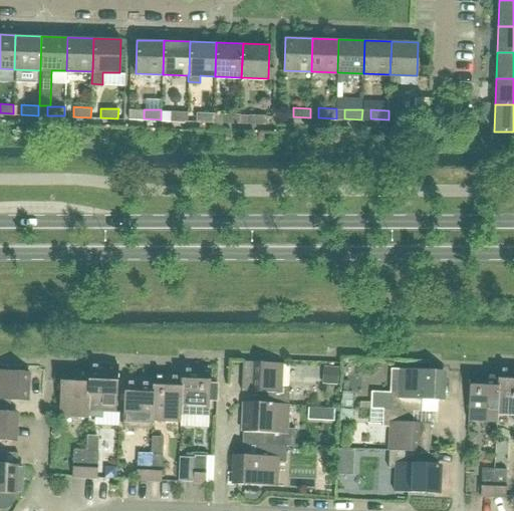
[(170,110),(170,119),(188,120),(188,111),(170,110)]
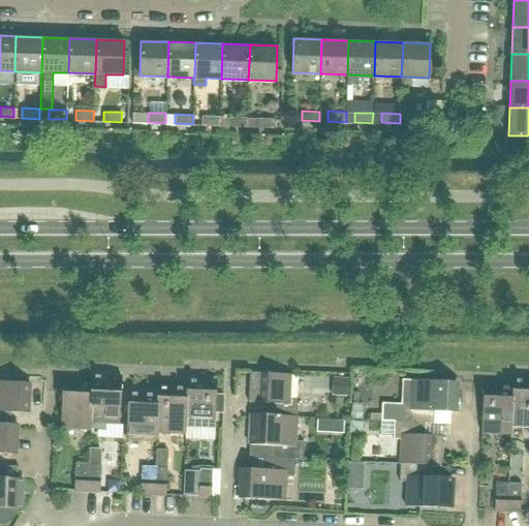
[(201,115),(201,124),(220,125),(220,116),(201,115)]
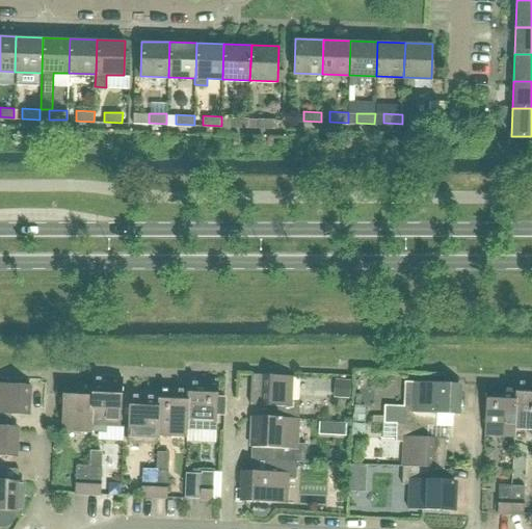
[(411,115),(411,125),(429,125),(430,115),(411,115)]
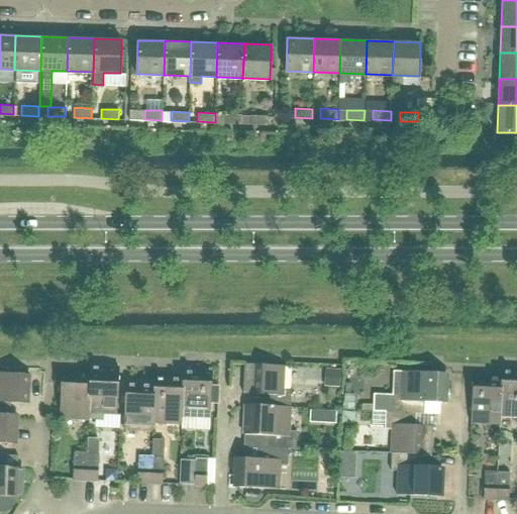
[(223,113),(223,122),(240,123),(241,113),(223,113)]
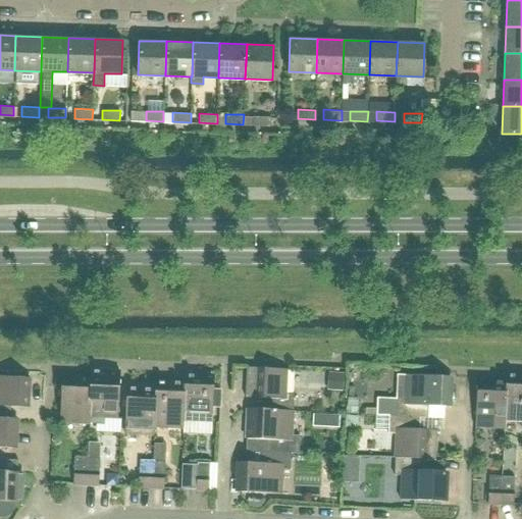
[(253,115),(253,124),(270,125),(271,115),(253,115)]
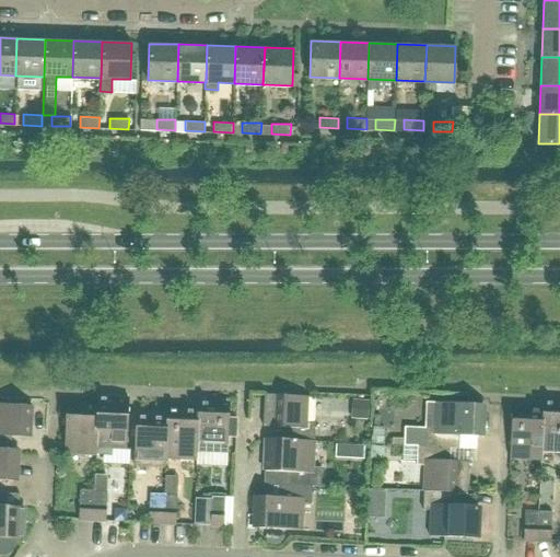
[(281,439),(314,440),(315,421),(306,420),(307,394),(264,392),(263,425),(282,426),(281,438),(281,439)]
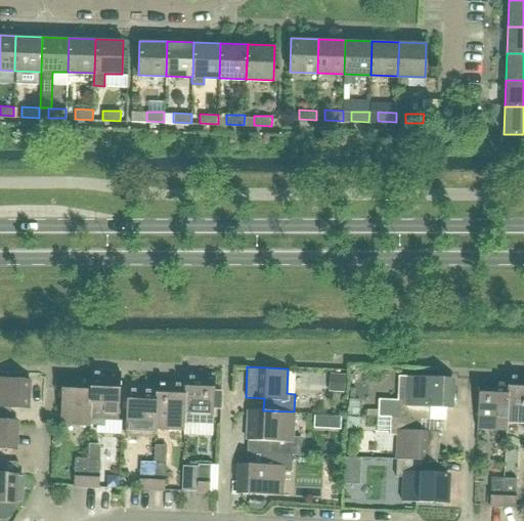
[(90,370),(90,383),(89,417),(90,417),(119,418),(121,372),(90,370)]
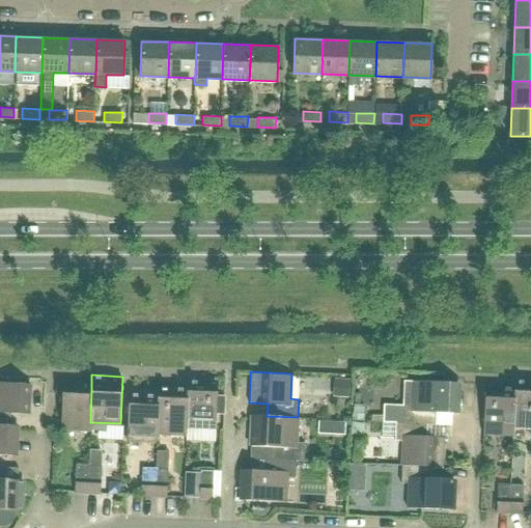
[(426,423),(434,424),(435,411),(453,412),(454,381),(406,379),(404,404),(384,403),(383,420),(395,420),(395,421),(426,423)]
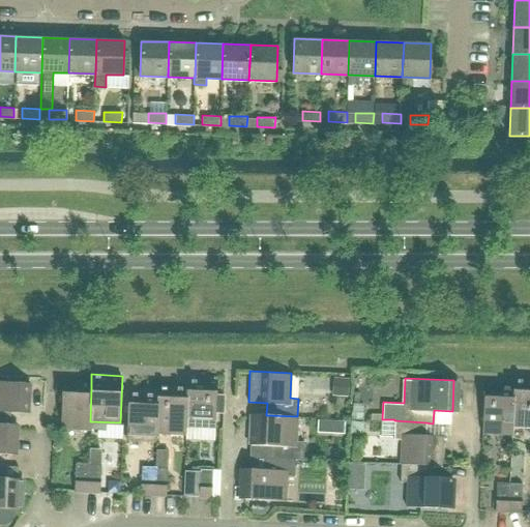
[(0,422),(10,423),(10,422),(11,409),(29,410),(30,381),(0,379),(0,422)]
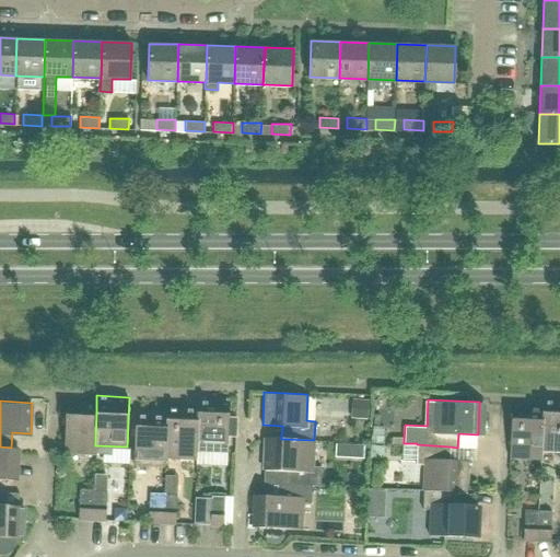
[(196,450),(197,450),(226,451),(229,407),(197,405),(197,414),(196,450)]
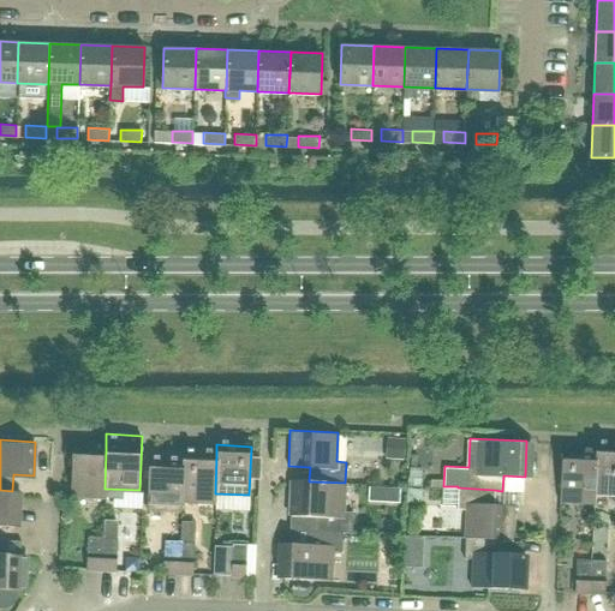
[(614,444),(595,444),(595,454),(596,454),(593,492),(595,492),(614,493),(614,444)]
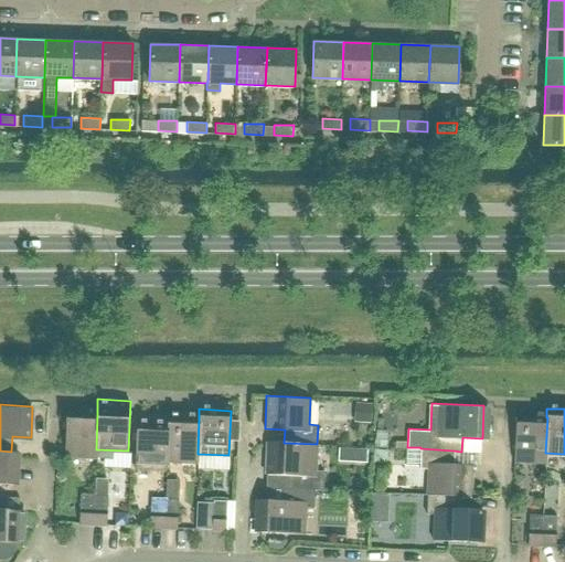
[(96,457),(97,449),(96,449),(97,413),(66,412),(64,456),(96,457)]
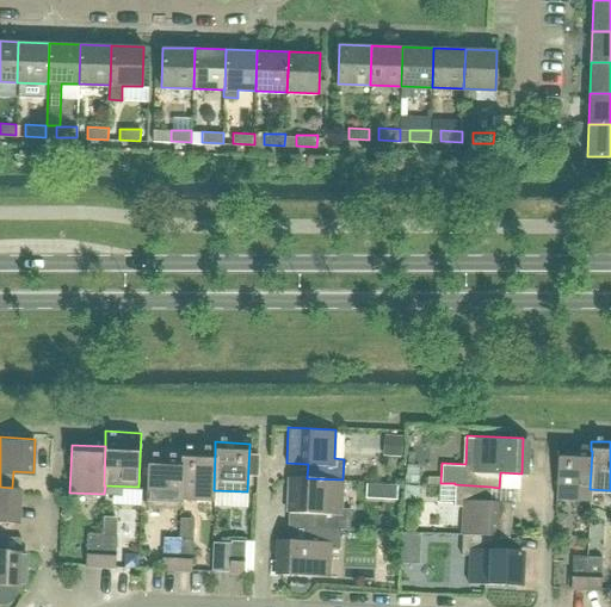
[(592,451),(591,451),(557,448),(555,497),(591,499),(591,489),(590,489),(592,451)]
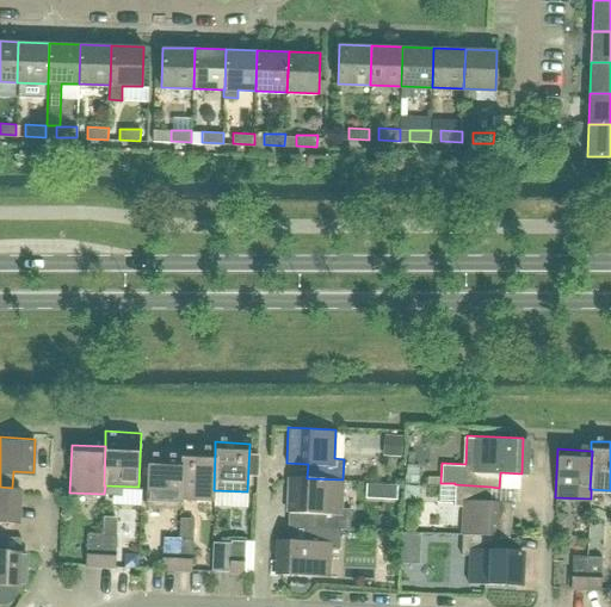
[(181,450),(180,458),(181,458),(180,497),(215,499),(215,490),(214,490),(215,451),(181,450)]
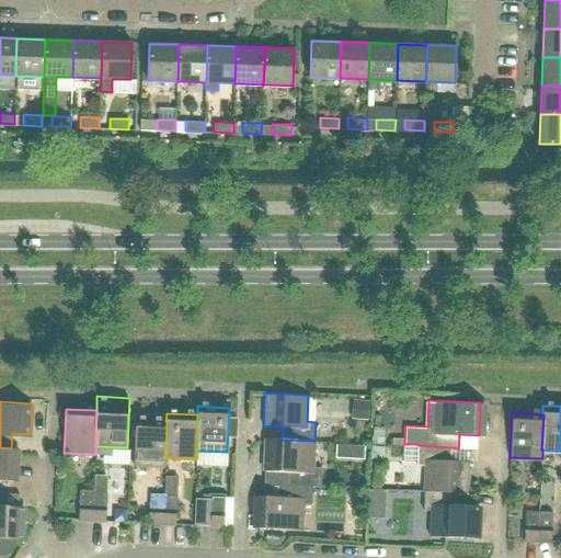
[(165,466),(165,457),(167,421),(165,421),(136,420),(134,465),(165,466)]
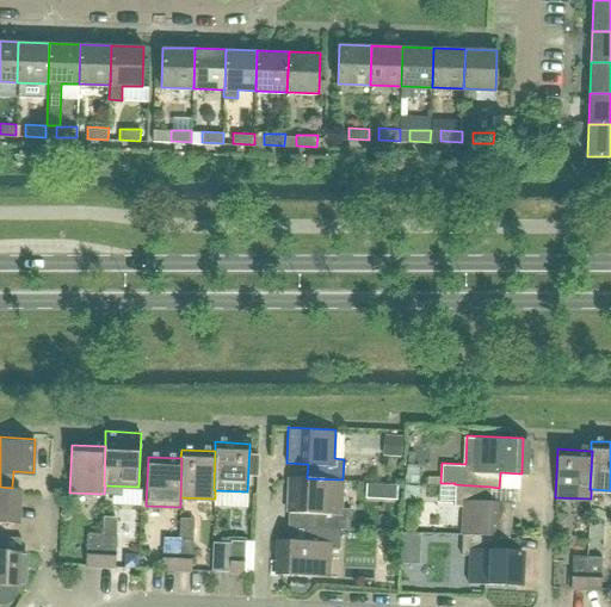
[(405,462),(403,479),(418,479),(419,463),(405,462)]
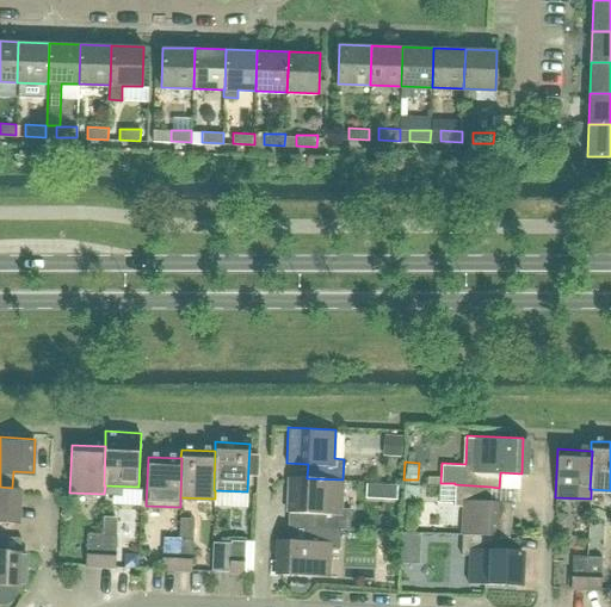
[(341,507),(343,479),(307,478),(307,477),(295,476),(294,512),(314,513),(314,525),(314,526),(340,527),(340,528),(350,528),(351,507),(341,507)]
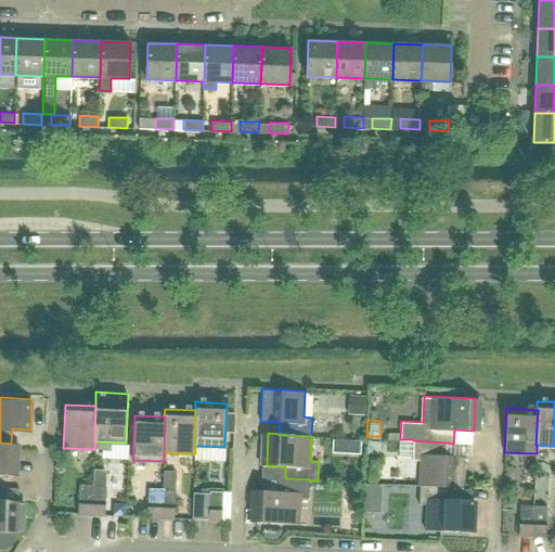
[(452,486),(452,487),(463,487),(464,454),(444,454),(446,443),(413,440),(412,459),(421,460),(420,485),(452,486)]
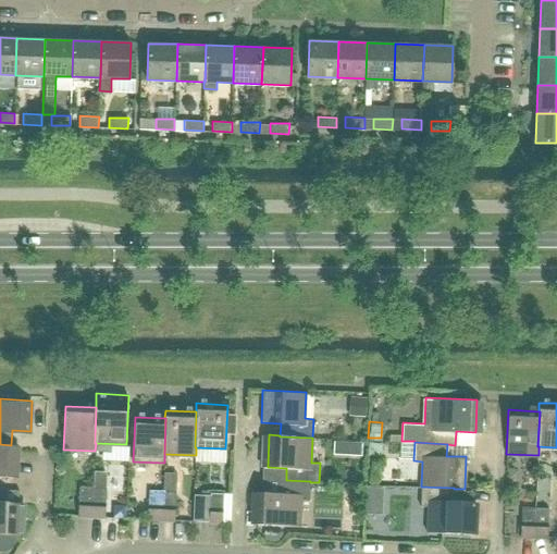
[(0,476),(12,477),(14,444),(11,444),(11,445),(0,444),(0,476)]
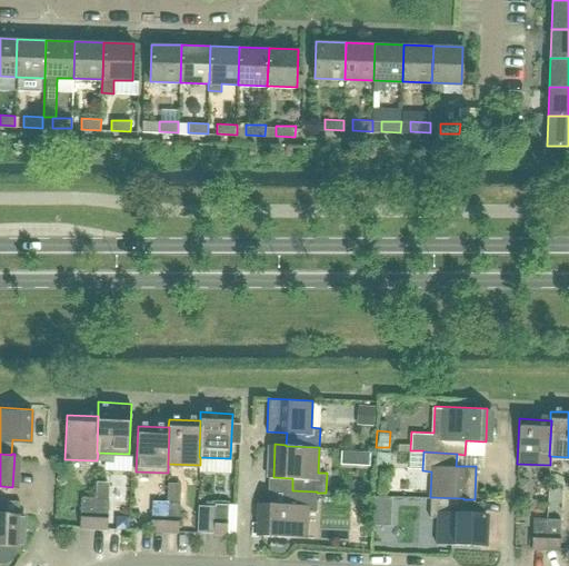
[(292,490),(292,489),(283,489),(283,503),(262,502),(261,535),(307,537),(308,512),(316,512),(317,493),(317,492),(292,490)]
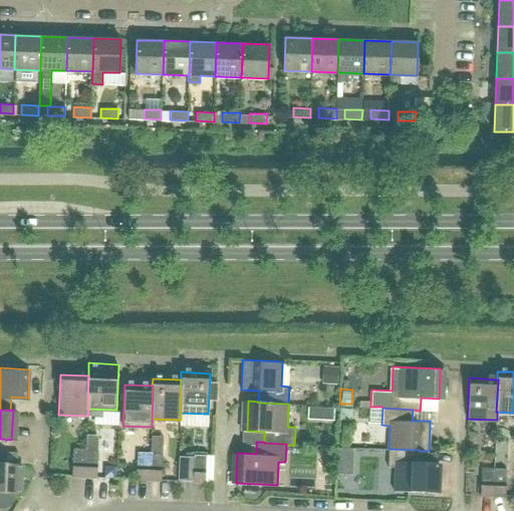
[(72,475),(84,476),(86,449),(73,448),(72,475)]
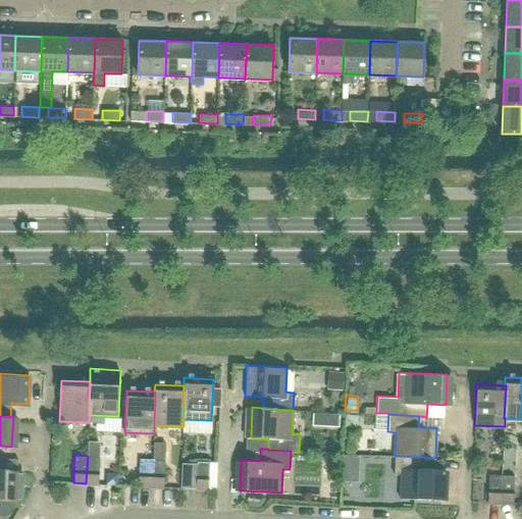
[(1,457),(0,456),(0,499),(16,501),(17,470),(0,469),(1,457)]
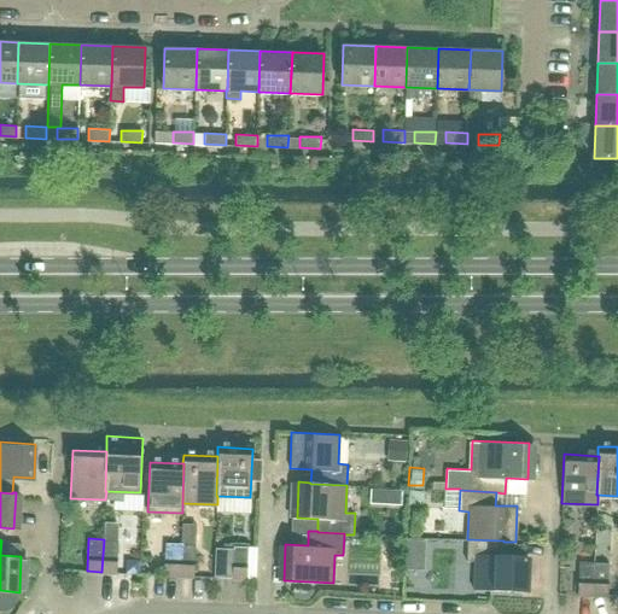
[(118,539),(104,539),(101,572),(117,572),(118,539)]
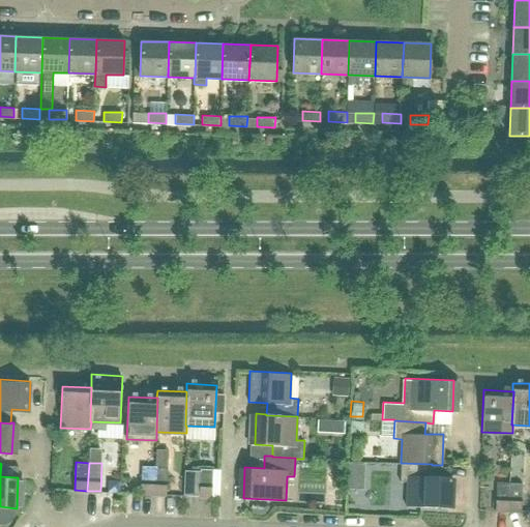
[(432,464),(401,463),(400,480),(408,481),(406,505),(447,507),(449,476),(431,475),(432,465),(432,464)]
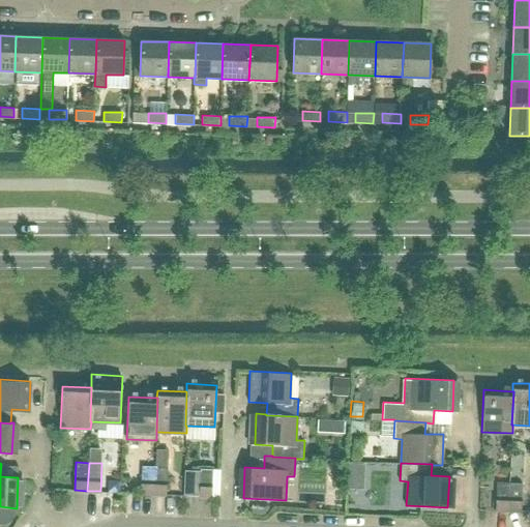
[(153,494),(154,465),(142,465),(141,493),(153,494)]
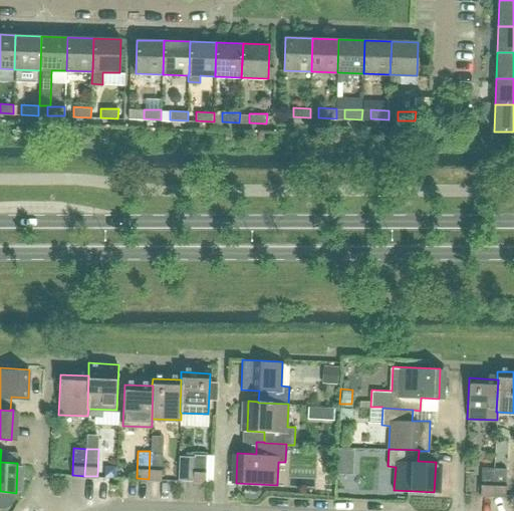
[(163,452),(150,451),(149,479),(162,479),(163,452)]
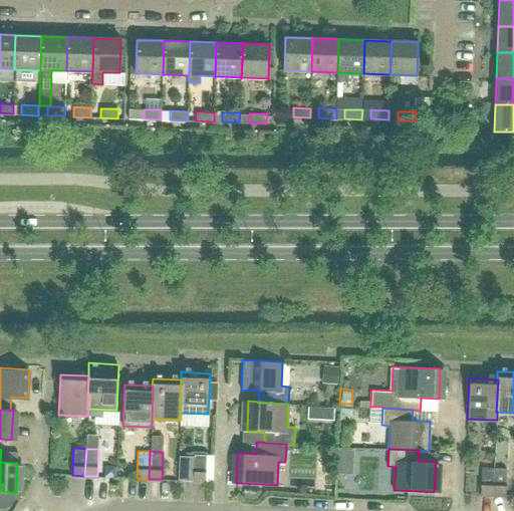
[(194,453),(193,481),(205,481),(207,454),(194,453)]
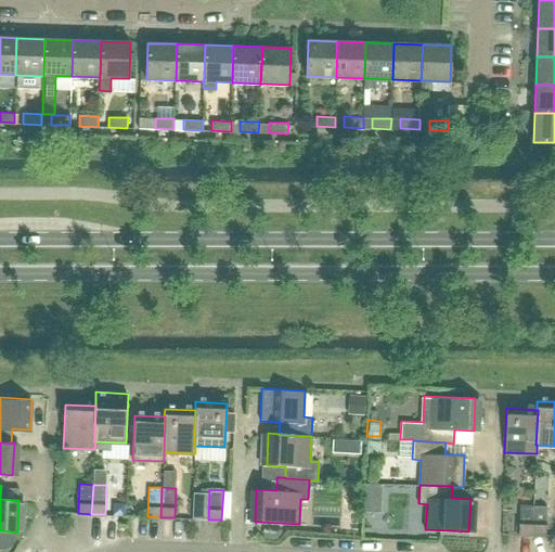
[(518,534),(532,535),(533,504),(519,504),(518,534)]
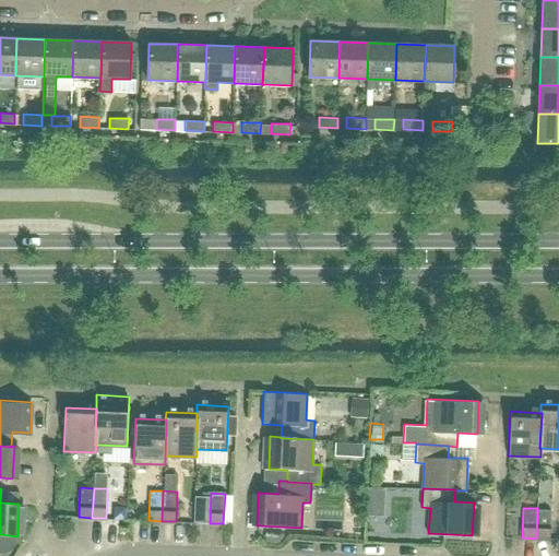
[(551,509),(537,508),(536,539),(550,539),(551,509)]
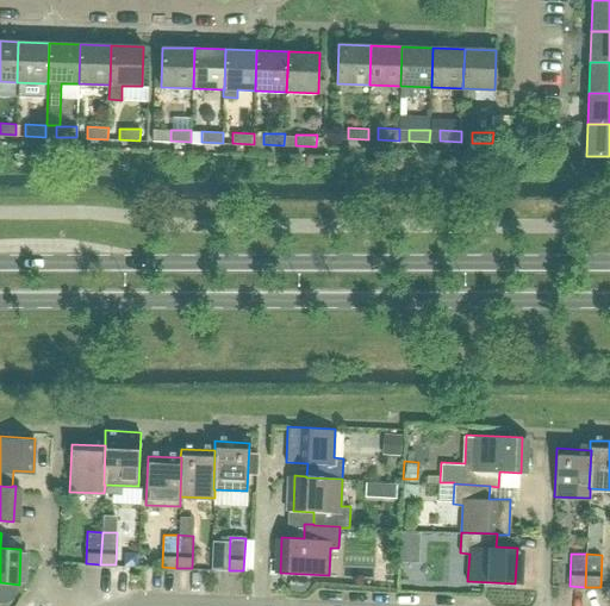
[(170,569),(172,593),(201,592),(200,568),(170,569)]
